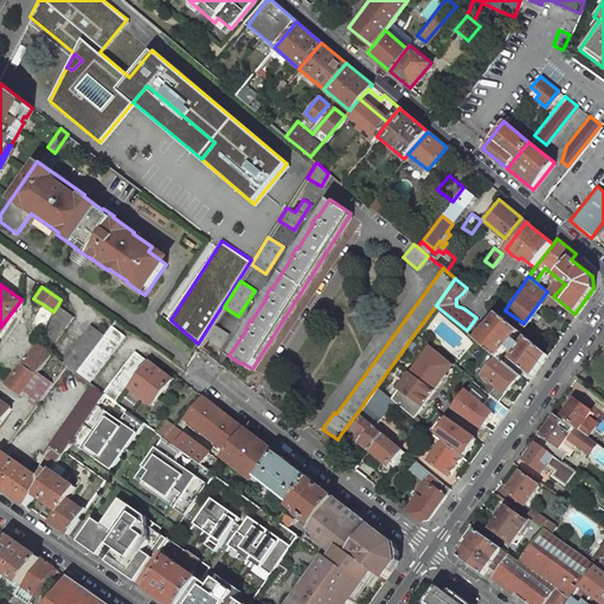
[(72,315),(58,304),(53,312),(44,329),(42,332),(53,340),(58,334),(72,315)]
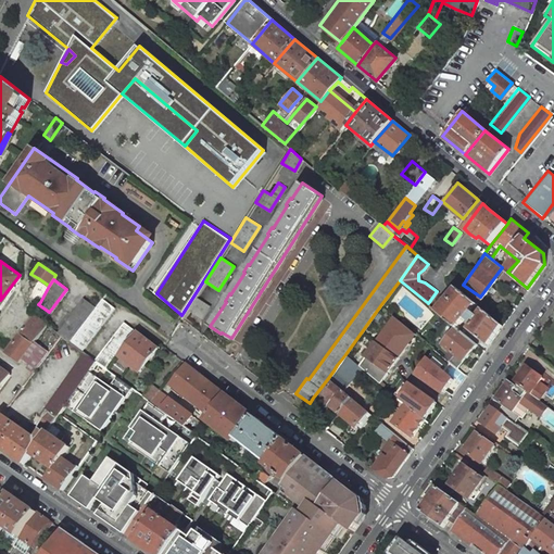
[(460,289),(457,288),(438,312),(456,327),(465,317),(473,324),(468,328),(485,341),(489,341),(501,325),(460,289)]
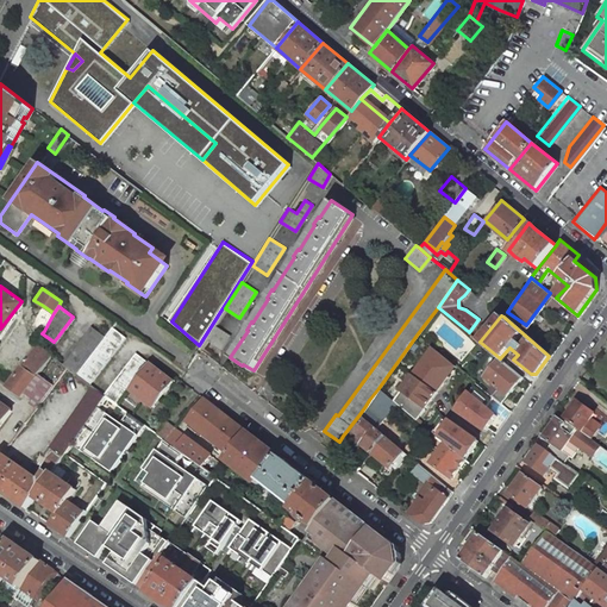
[(104,336),(91,325),(70,350),(61,362),(66,365),(75,373),(104,336)]
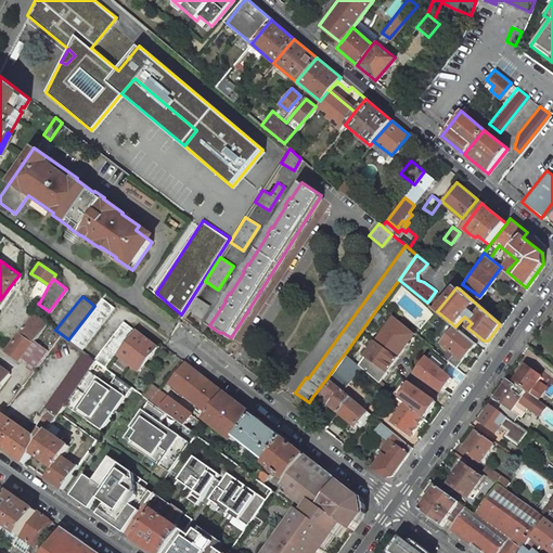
[(209,305),(195,296),(188,308),(201,317),(209,305)]
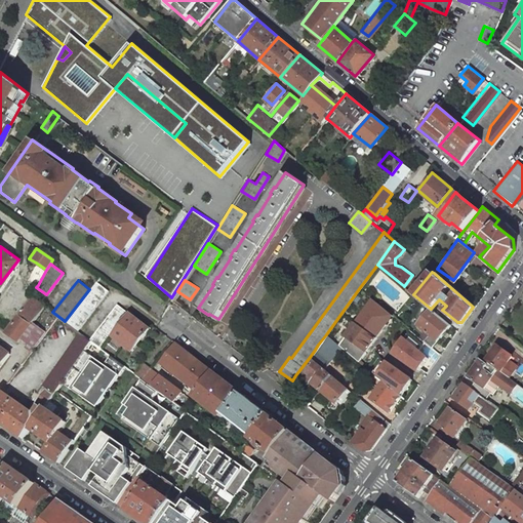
[(107,289),(95,281),(89,289),(65,321),(77,330),(107,289)]
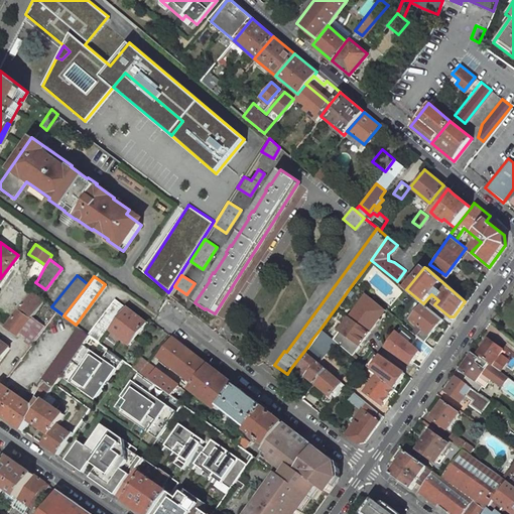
[(42,300),(31,291),(5,327),(16,335),(18,332),(31,315),(42,300)]
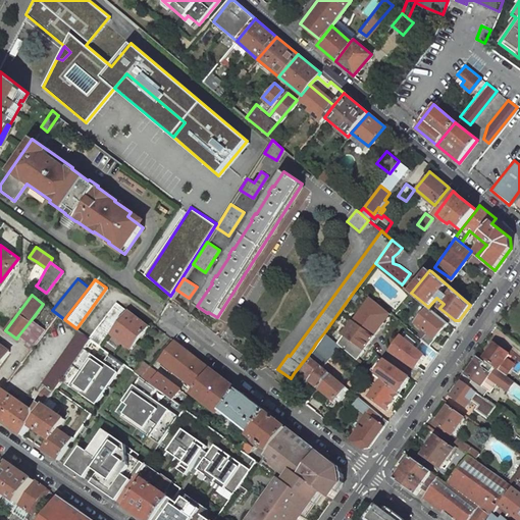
[(356,358),(390,312),(369,296),(335,342),(356,358)]
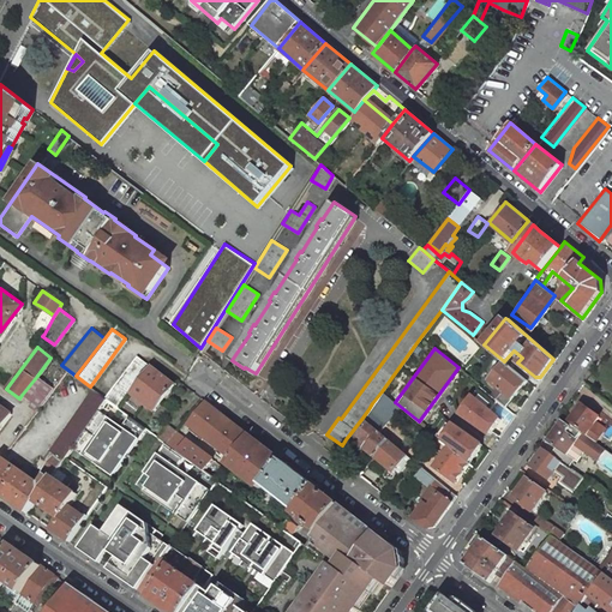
[(149,365),(136,354),(103,396),(105,397),(118,407),(129,391),(149,365)]
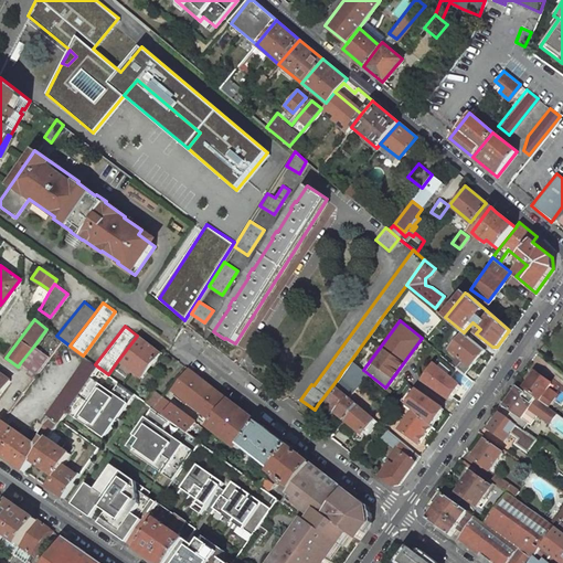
[(484,349),(464,332),(450,350),(460,358),(455,365),(456,367),(464,373),(484,349)]
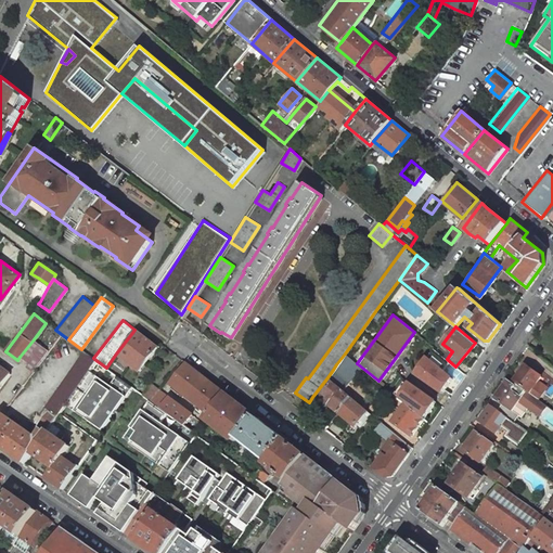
[(156,346),(134,330),(116,354),(138,370),(156,346)]
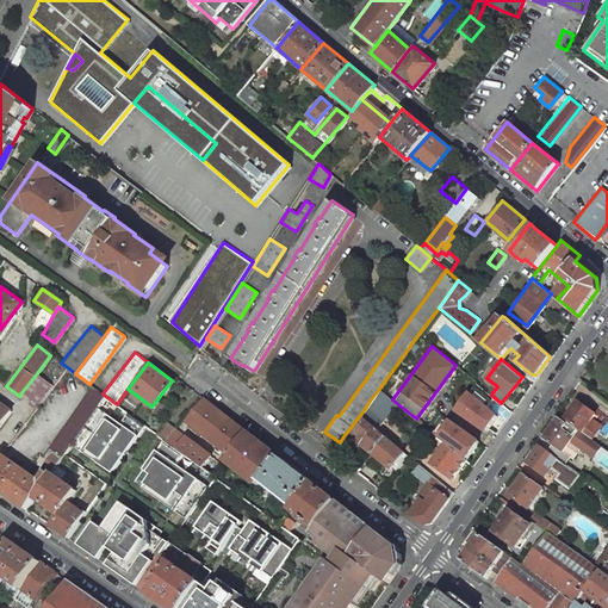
[(51,385),(37,373),(22,392),(30,398),(28,401),(35,407),(51,385)]
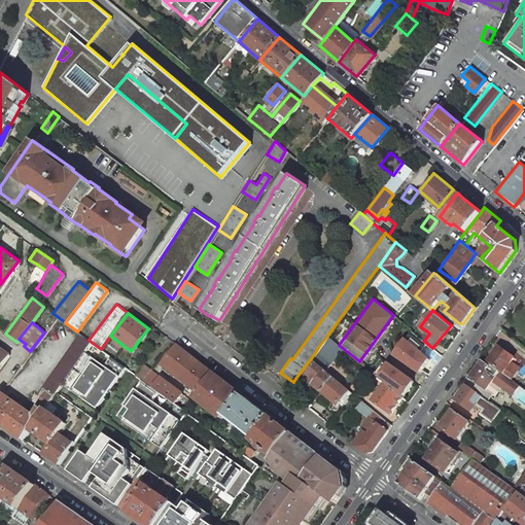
[(424,341),(410,329),(397,347),(393,354),(406,362),(418,372),(427,358),(419,350),(425,342),(424,341)]
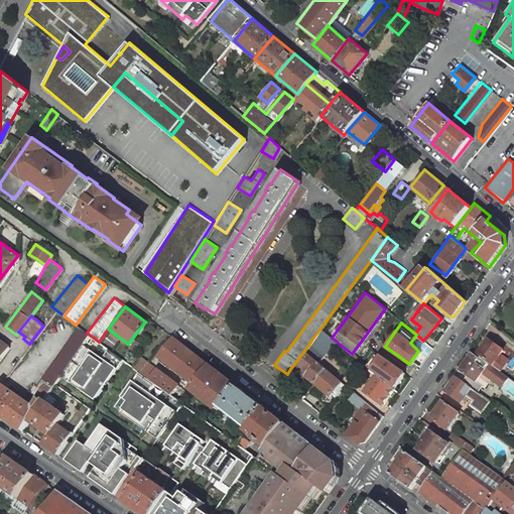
[(32,405),(0,383),(0,413),(22,429),(28,420),(42,399),(47,393),(60,374),(88,334),(87,333),(77,326),(40,377),(44,380),(33,395),(37,398),(32,405)]
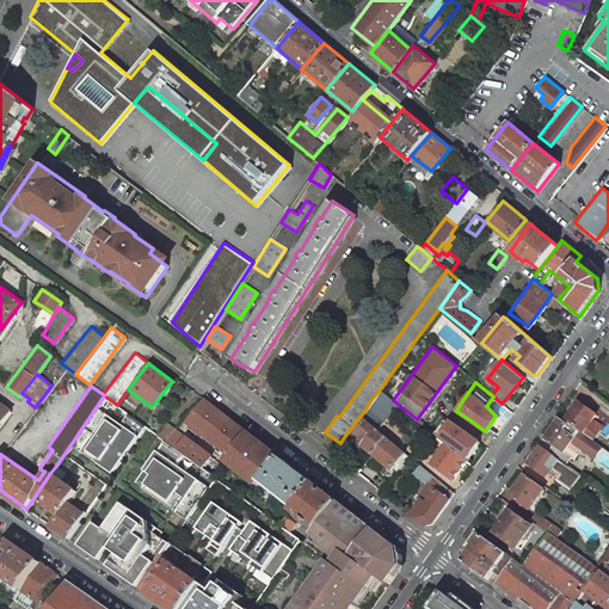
[(392,399),(380,389),(370,401),(383,412),(392,399)]
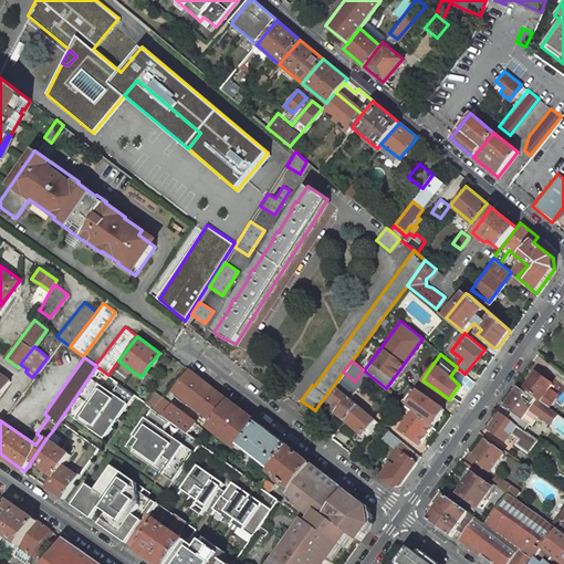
[(103,437),(134,394),(108,375),(96,366),(66,410),(103,437)]
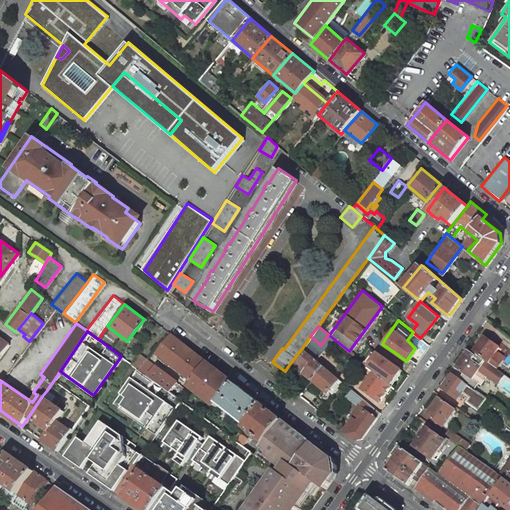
[(189,348),(172,334),(157,353),(191,380),(206,361),(189,348)]
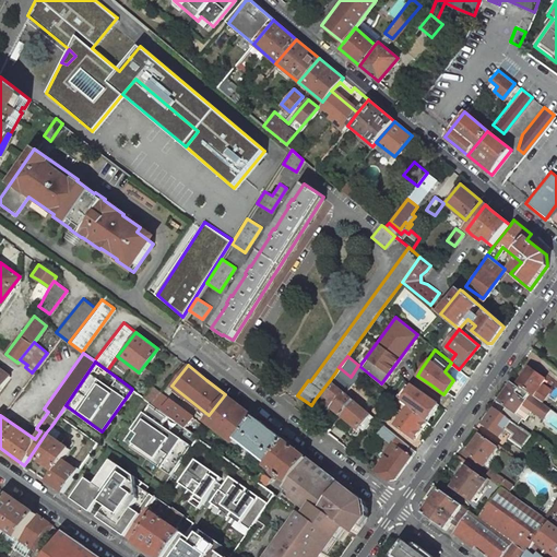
[(544,378),(528,367),(517,383),(522,388),(532,394),(544,378)]
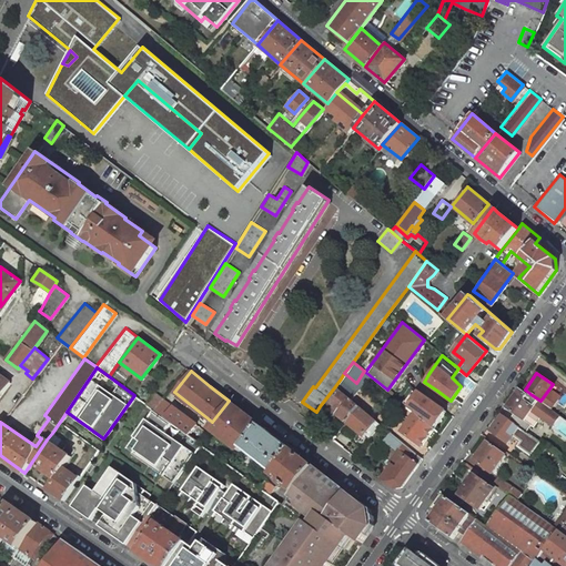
[(0,392),(9,381),(0,374),(0,392)]
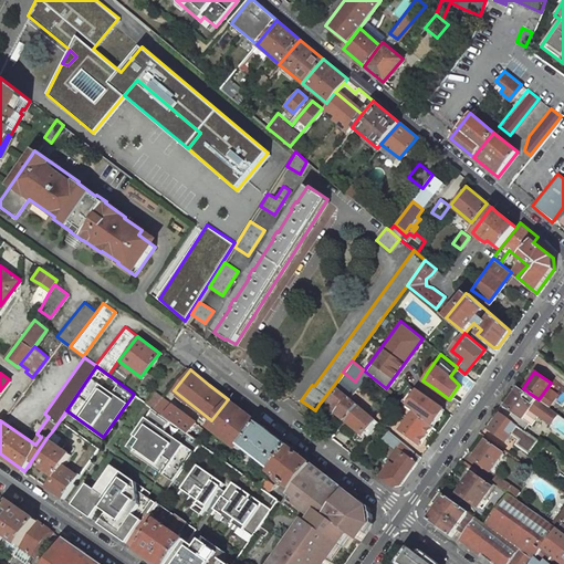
[(354,390),(340,377),(334,385),(348,396),(354,390)]
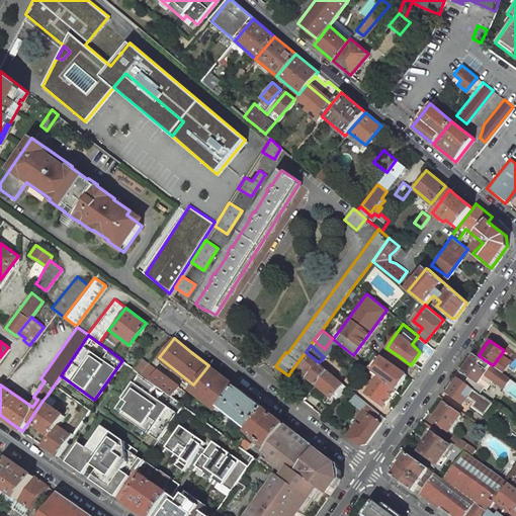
[(319,362),(306,352),(298,361),(291,370),(303,378),(305,374),(308,370),(310,372),(307,376),(315,382),(325,368),(319,362)]
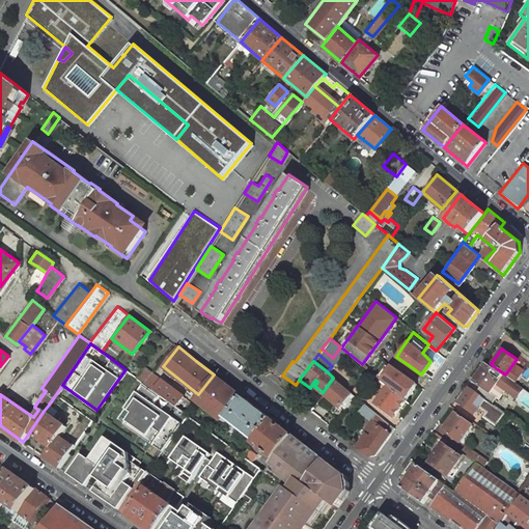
[(381,379),(389,366),(384,363),(376,376),(381,379)]
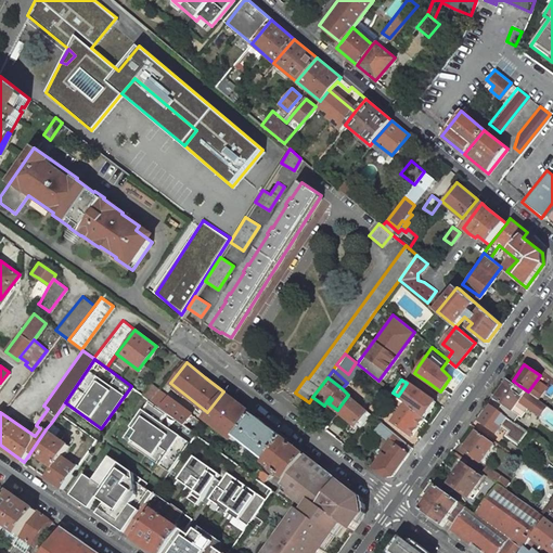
[(506,380),(493,397),(501,402),(496,410),(511,422),(517,413),(511,409),(519,398),(539,412),(544,403),(528,391),(518,385),(513,381),(511,383),(506,380)]
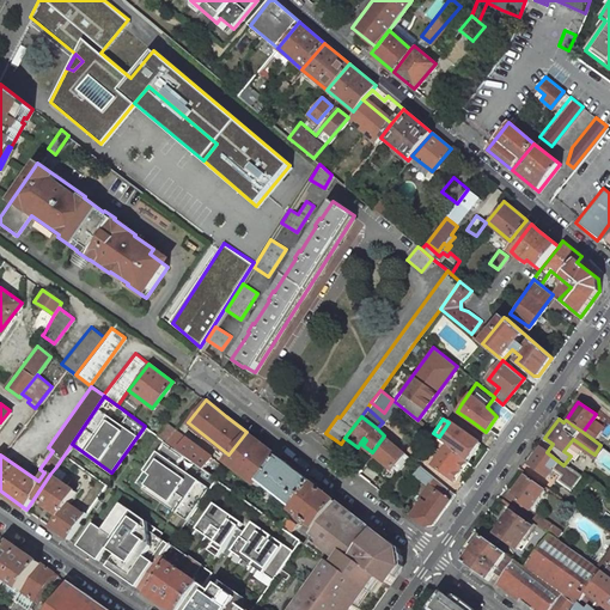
[(446,445),(467,461),(480,441),(450,421),(449,422),(439,437),(447,444),(446,445)]
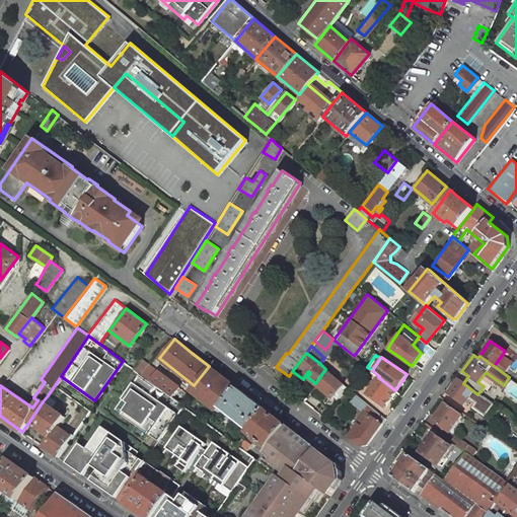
[(147,363),(140,358),(133,368),(139,373),(140,373),(147,363)]
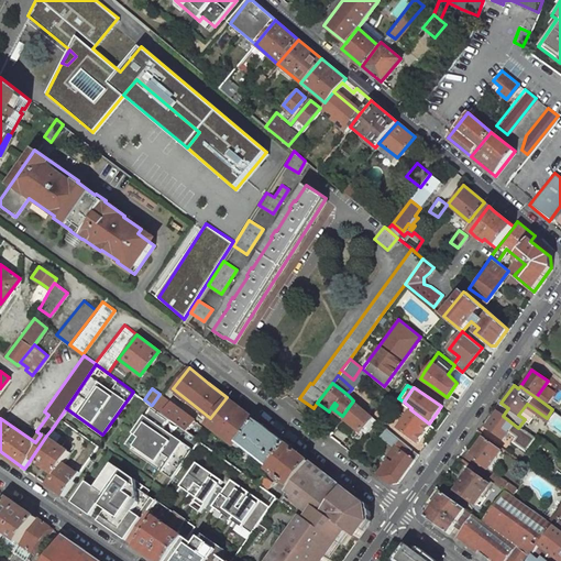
[(152,405),(171,419),(185,430),(193,419),(160,394),(152,405)]
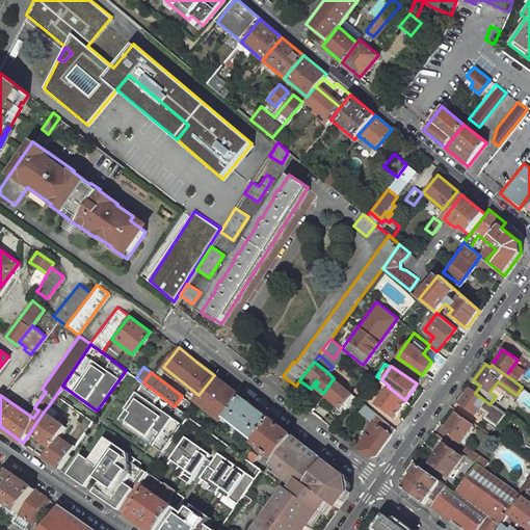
[(241,396),(214,375),(199,395),(194,400),(222,421),(226,417),(241,396)]
